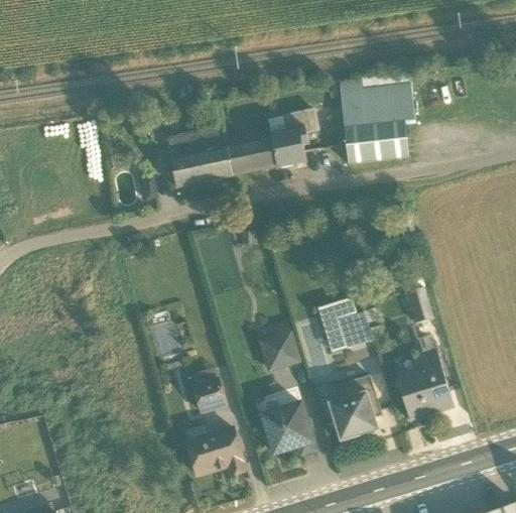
[(359,80),(339,82),(348,163),(408,156),(404,121),(415,120),(409,72),(359,77),(359,80)]
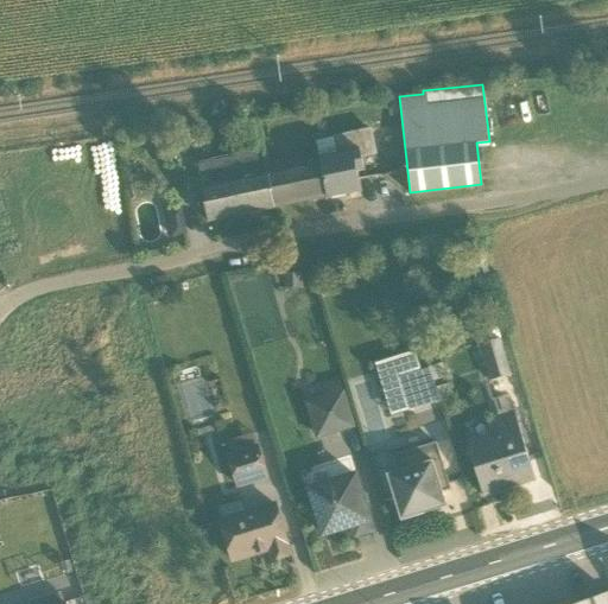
[(320,158),(315,159),(284,166),(282,156),(264,160),(265,170),(273,207),(323,196),(323,198),(360,190),(356,170),(363,169),(360,156),(374,152),(369,127),(315,138),(320,158)]
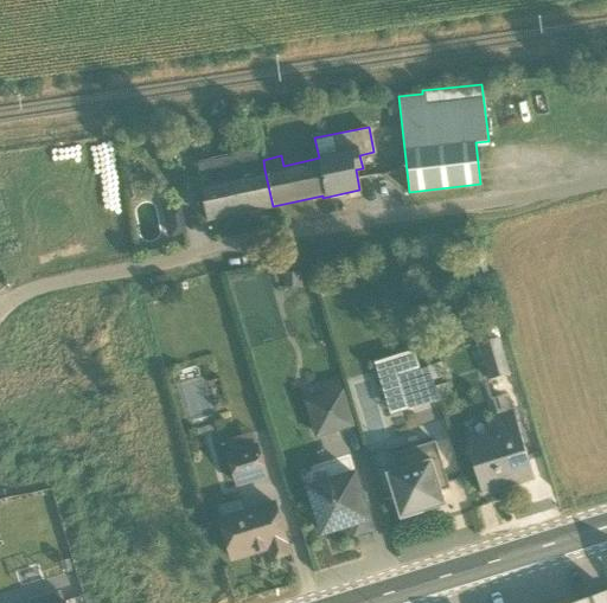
[(273,206),(264,170),(219,180),(217,171),(197,174),(206,220),(273,206)]
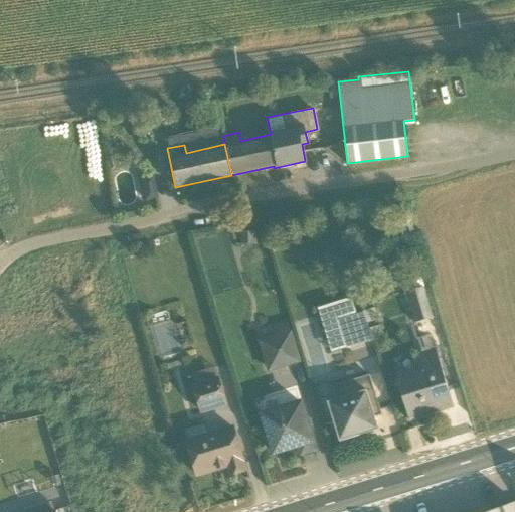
[(144,176),(132,179),(137,200),(149,198),(144,176)]
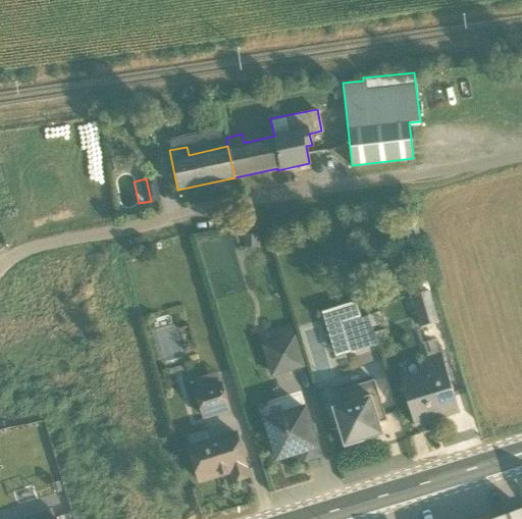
[(258,234),(244,234),(244,246),(258,246),(258,234)]
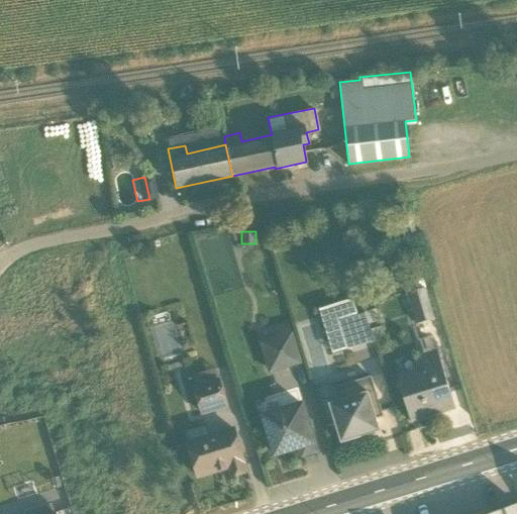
[(433,317),(424,287),(407,292),(416,322),(433,317)]
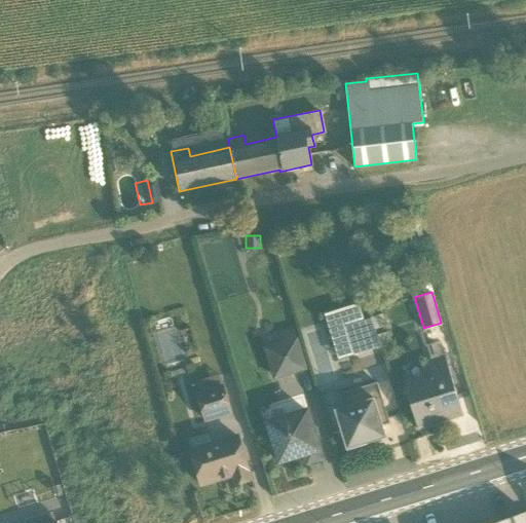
[(359,303),(324,313),(337,358),(390,342),(387,331),(376,334),(371,316),(363,319),(359,303)]
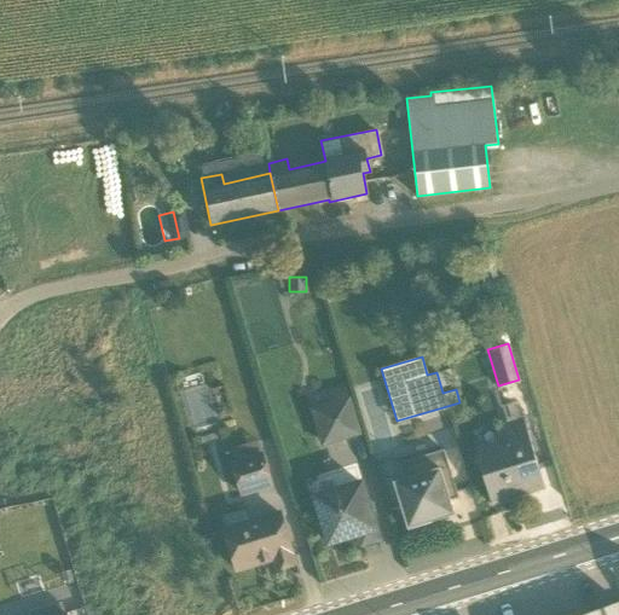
[(329,402),(308,407),(320,446),(362,434),(351,396),(348,396),(345,383),(325,389),(329,402)]
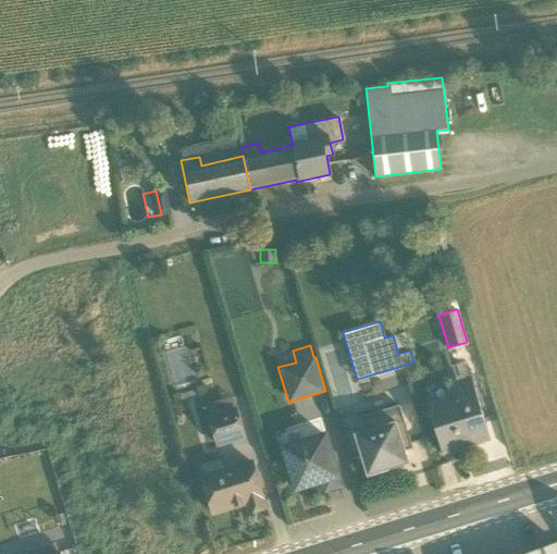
[(446,397),(426,403),(442,454),(490,439),(471,377),(449,383),(444,393),(446,397)]
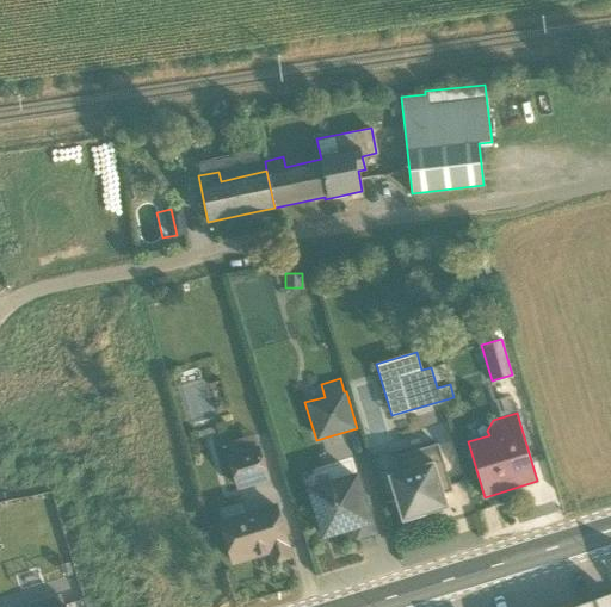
[(255,433),(223,443),(238,490),(270,481),(255,433)]
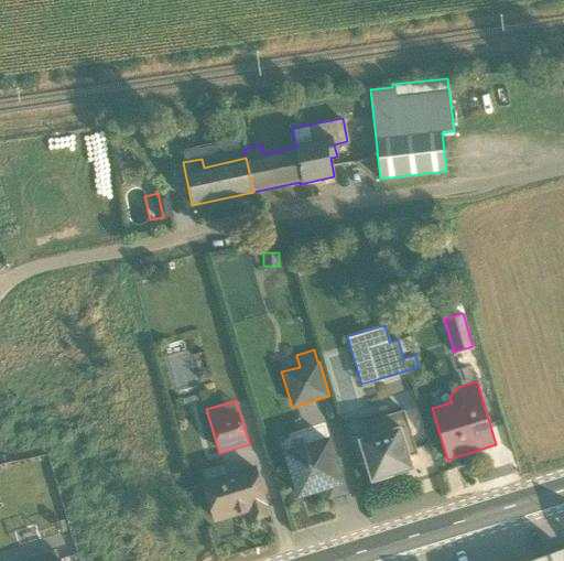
[(364,422),(368,437),(357,440),(370,483),(415,470),(411,455),(418,453),(404,410),(364,422)]
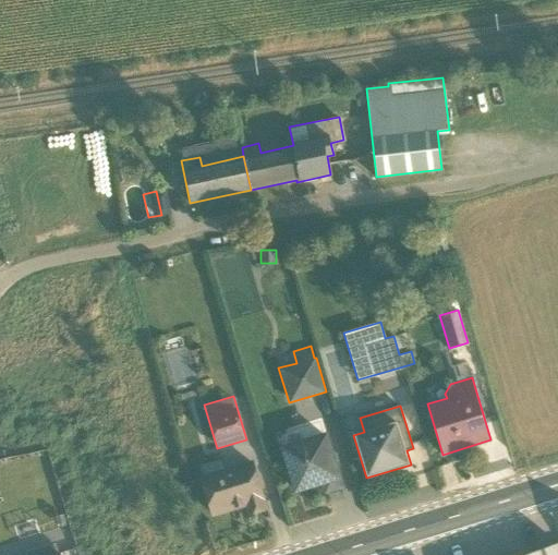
[(326,432),(282,445),(296,490),(324,482),(326,490),(342,485),(326,432)]
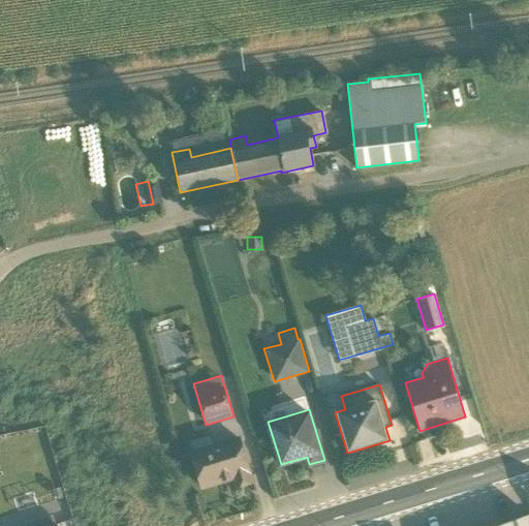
[(201,487),(235,477),(237,487),(253,482),(240,436),(212,444),(209,435),(188,440),(201,487)]
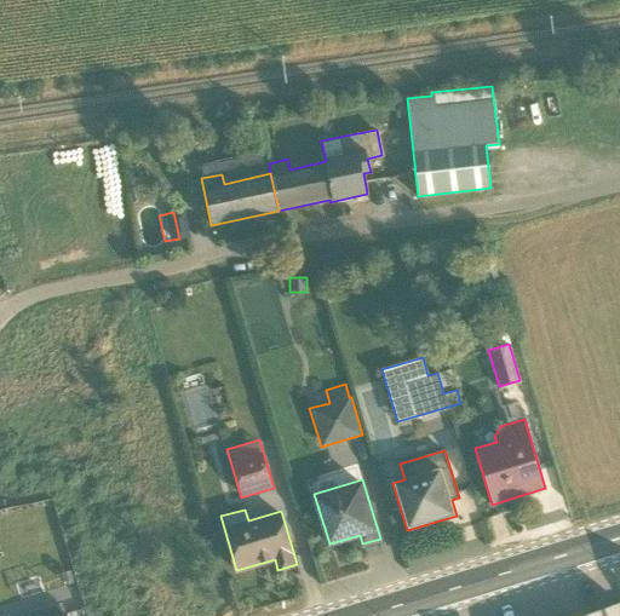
[(62,615),(57,600),(26,611),(27,615),(62,615)]
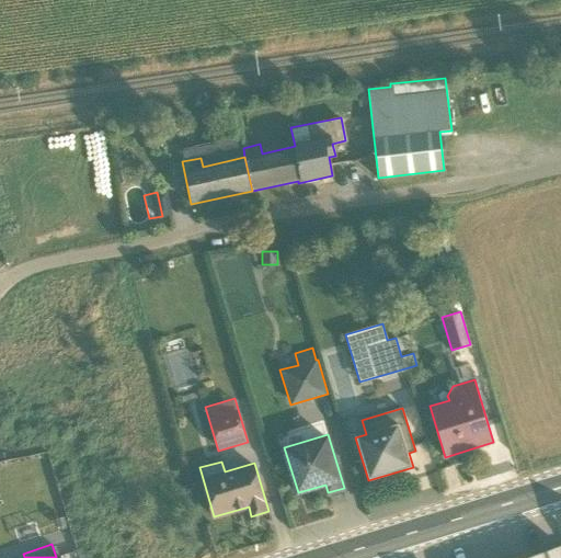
[(560,557),(560,546),(528,557),(560,557)]
